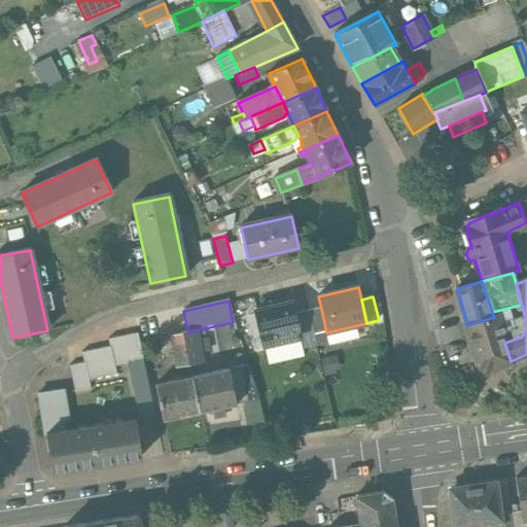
[(291,304),(255,312),(265,347),(300,338),(293,315),(291,304)]
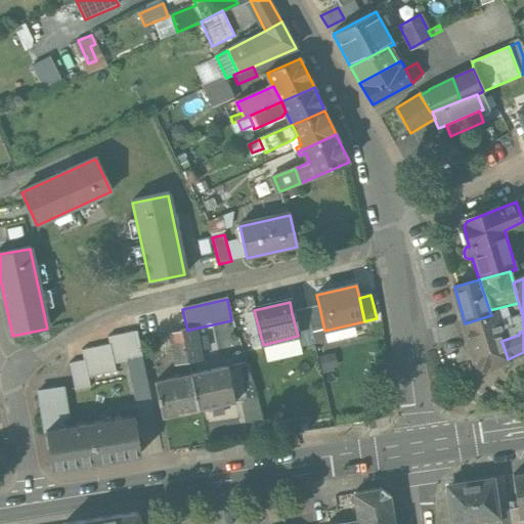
[(518,303),(489,310),(491,315),(494,324),(522,315),(518,303)]
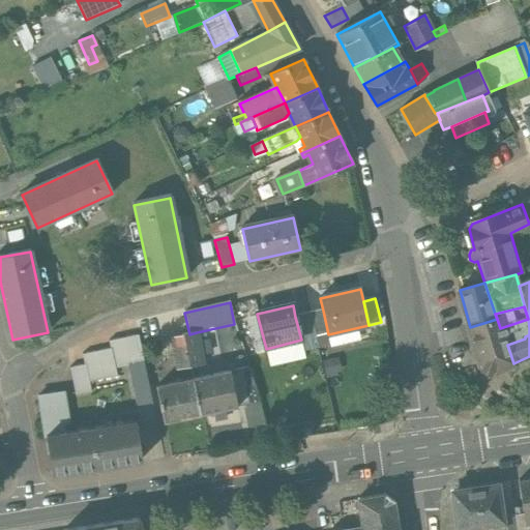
[(331,347),(328,334),(323,311),(311,313),(319,350),(331,347)]
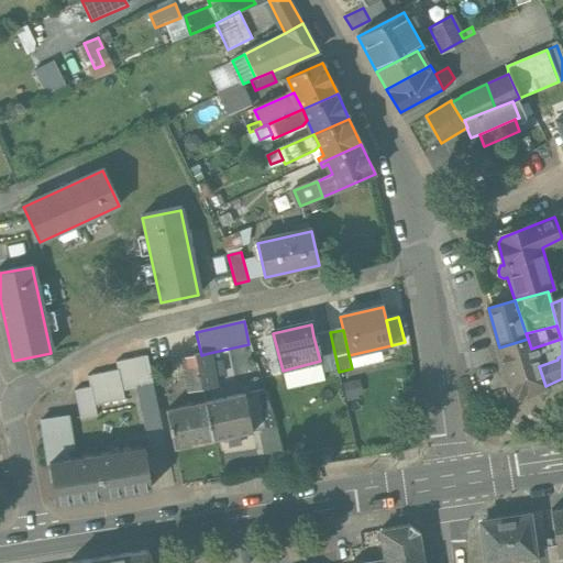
[(328,333),(313,337),(320,361),(323,374),(338,371),(328,333)]
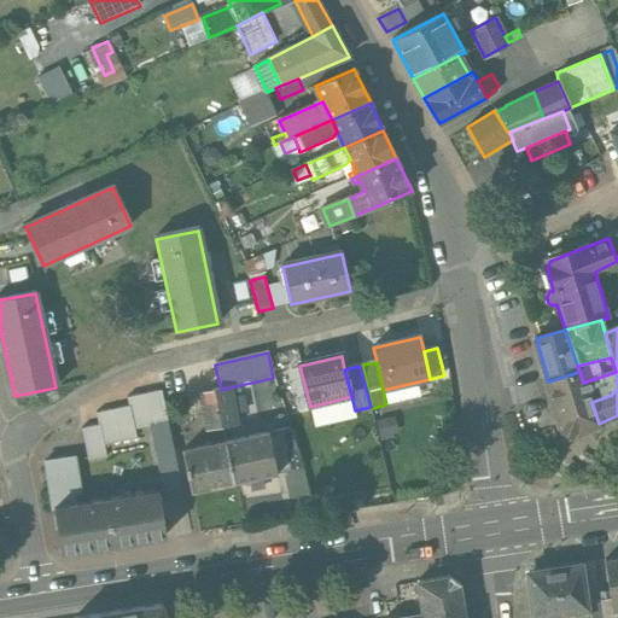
[(579,372),(548,382),(565,437),(599,424),(592,402),(612,395),(612,392),(617,390),(617,382),(616,372),(583,383),(579,372)]
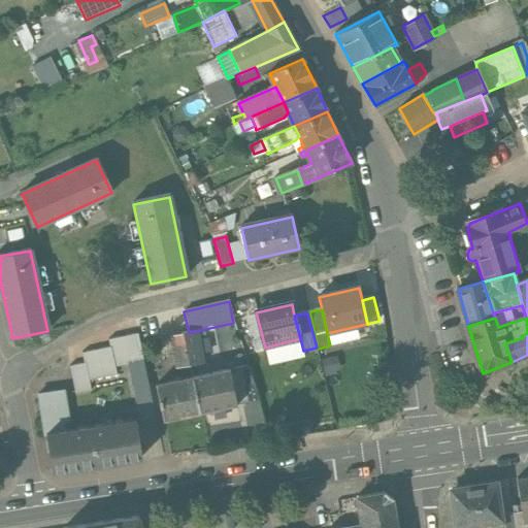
[(189,333),(184,334),(191,365),(203,363),(196,331),(189,333)]
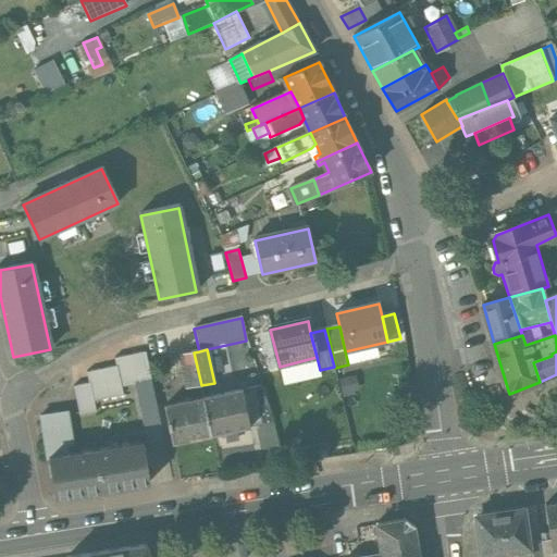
[(145,350),(113,358),(115,366),(120,386),(134,384),(151,381),(150,376),(147,362),(145,350)]
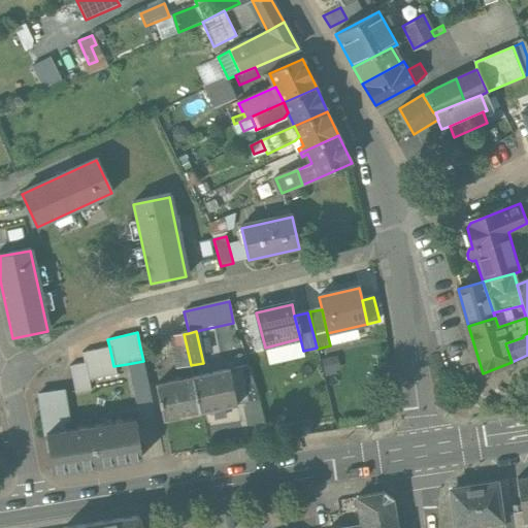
[(184,334),(171,336),(173,345),(178,368),(191,365),(184,334)]
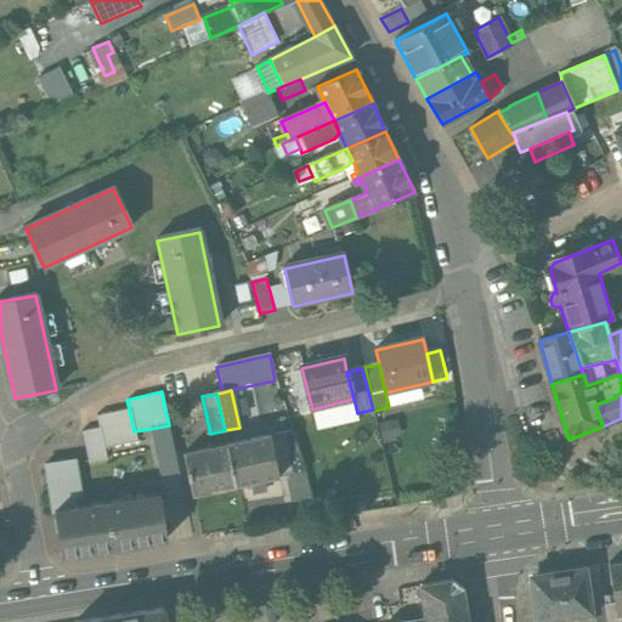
[(202,396),(164,405),(168,420),(181,417),(191,411),(204,407),(202,396)]
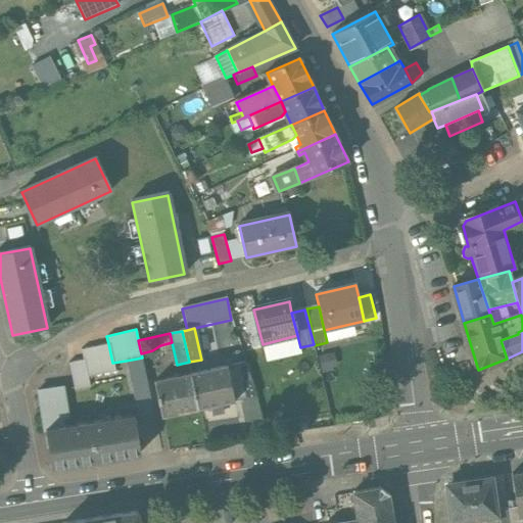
[(108,343),(83,348),(85,360),(88,376),(114,371),(112,363),(108,343)]
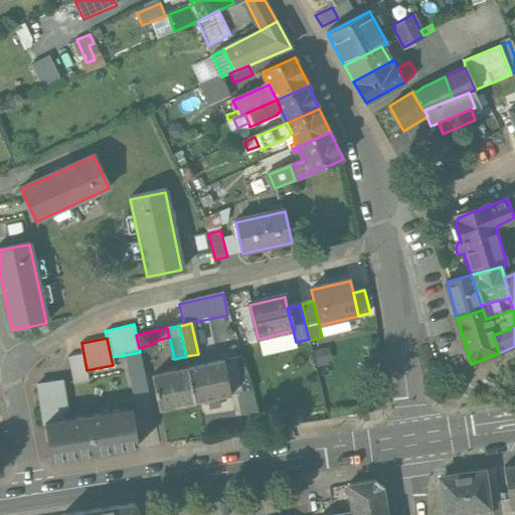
[(140,352),(124,355),(130,382),(146,379),(140,352)]
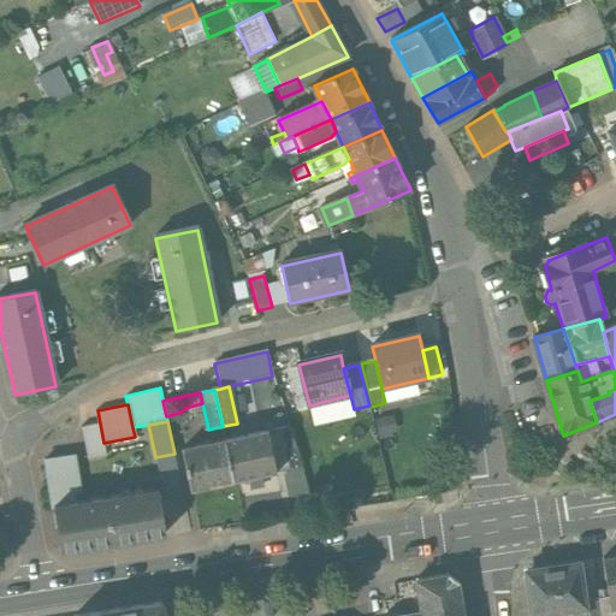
[(104,443),(100,424),(81,427),(87,458),(105,455),(104,443)]
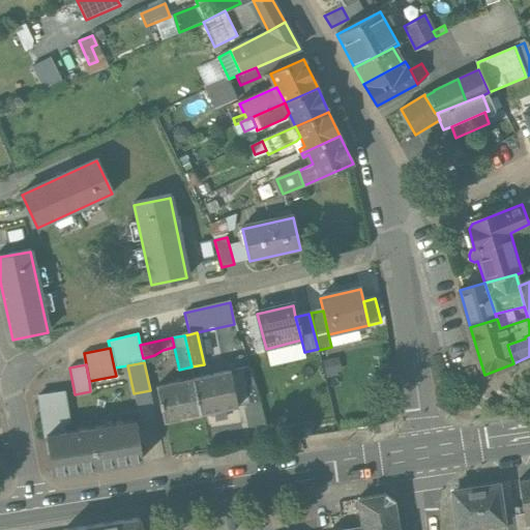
[(237,405),(231,372),(194,379),(201,413),(237,405)]
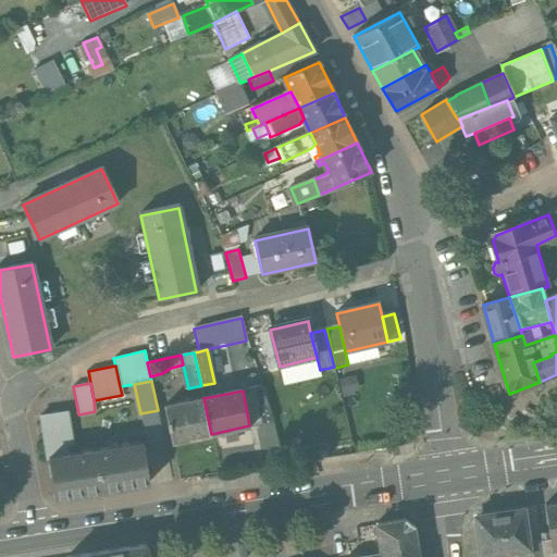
[(203,398),(165,407),(173,442),(211,434),(203,398)]
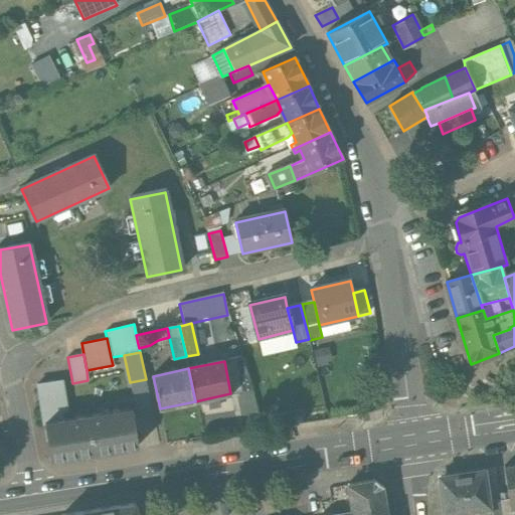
[(146,379),(130,382),(135,408),(152,405),(146,379)]
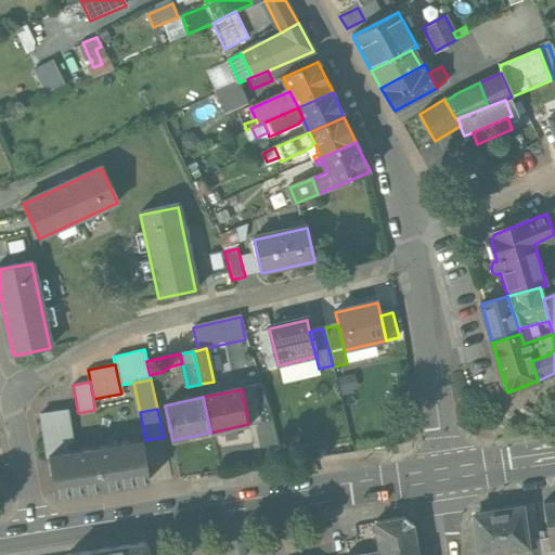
[(66,410),(40,414),(47,455),(48,454),(66,452),(65,442),(71,441),(66,410)]
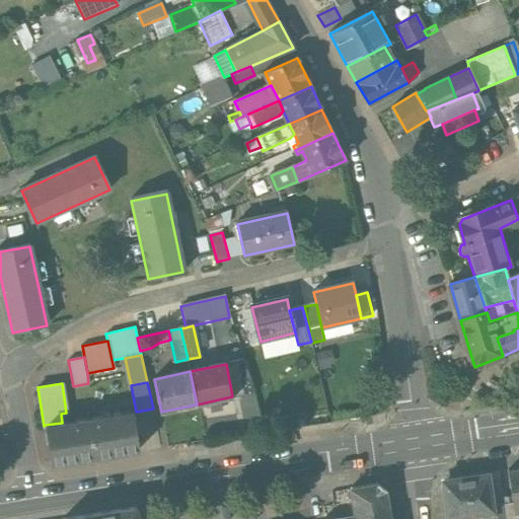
[(62,423),(45,425),(51,463),(137,450),(131,412),(62,423)]
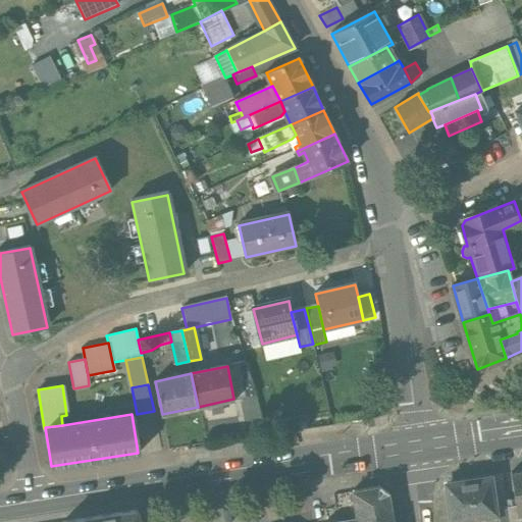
[(6,448),(0,449),(0,467),(10,465),(6,448)]
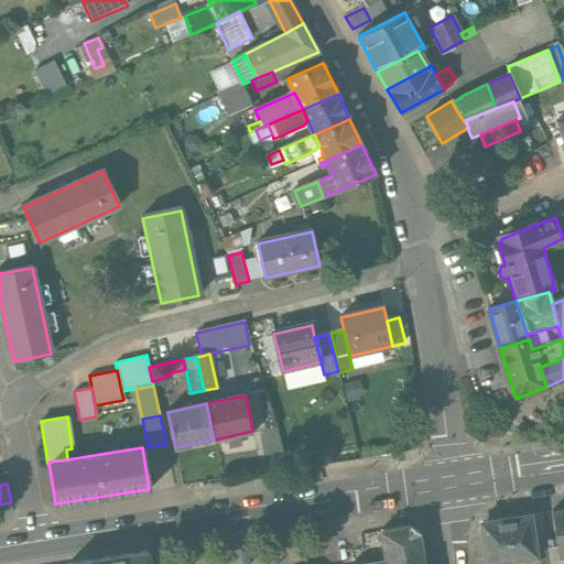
[(563,563),(563,510),(552,512),(556,546),(549,548),(550,563),(563,563)]
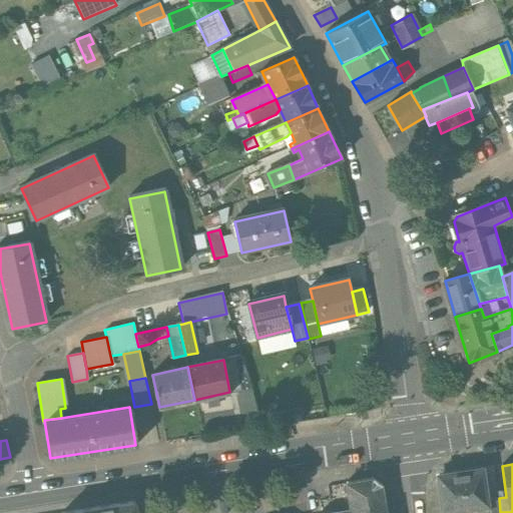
[(483,469),(437,476),(442,512),(477,508),(477,512),(479,512),(488,512),(483,469)]
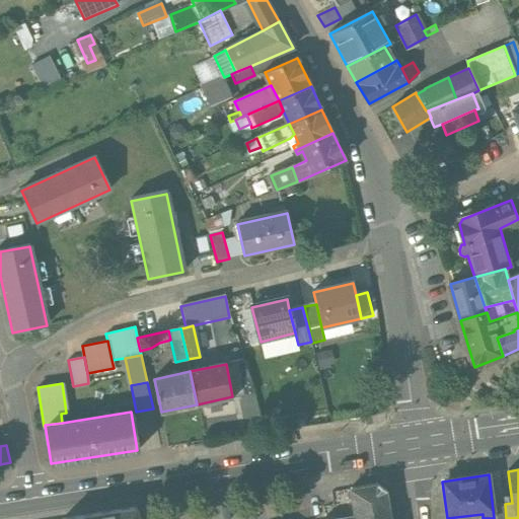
[(355,516),(341,518),(389,518),(385,491),(377,485),(351,490),(355,516)]
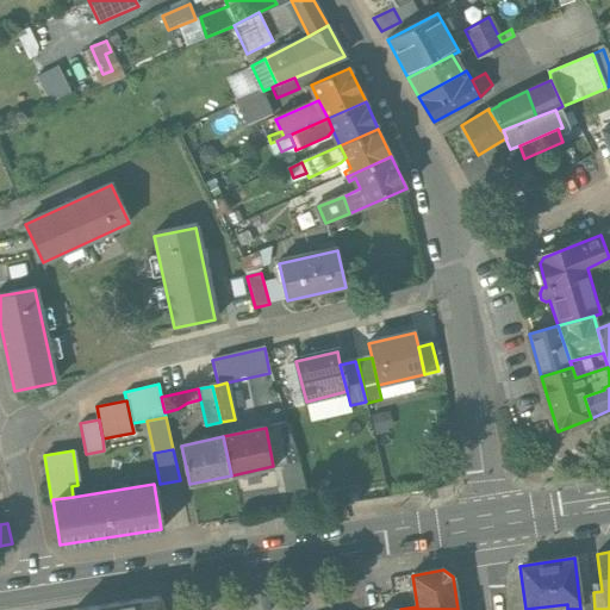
[(162,609),(160,598),(80,609),(162,609)]
